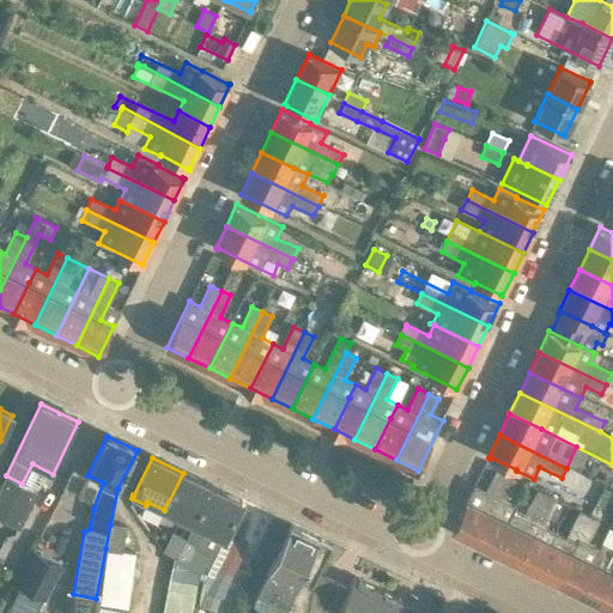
[(473,540),(505,474),(496,469),(478,507),(466,501),(465,502),(466,503),(453,529),(451,529),(451,530),(473,540)]
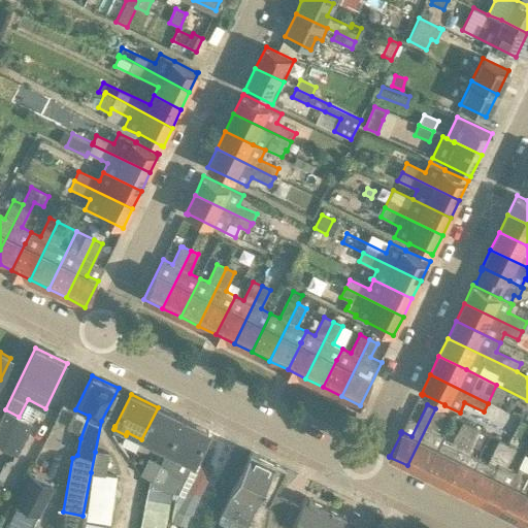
[(166,452),(183,420),(158,407),(141,439),(166,452)]
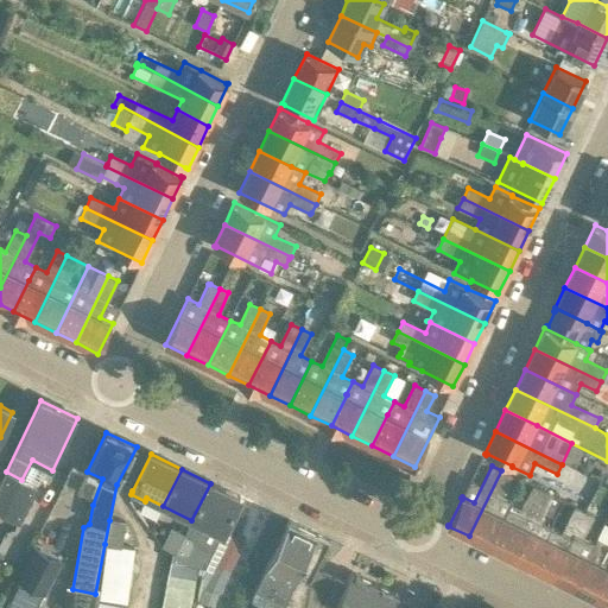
[(505,515),(508,507),(511,501),(501,496),(512,475),(501,470),(469,536),(489,546),(505,515)]
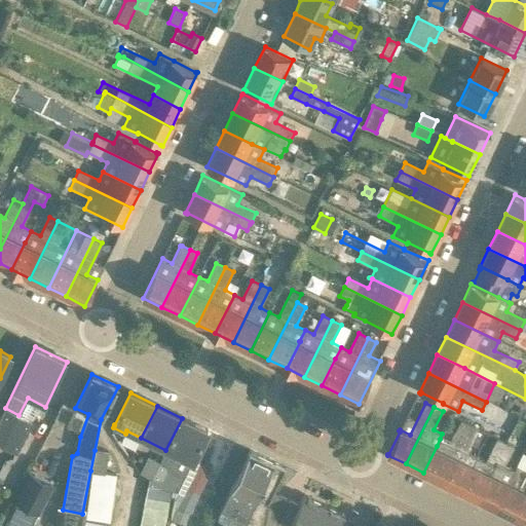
[(0,417),(0,445),(17,453),(33,421),(19,415),(5,408),(1,416),(0,417)]
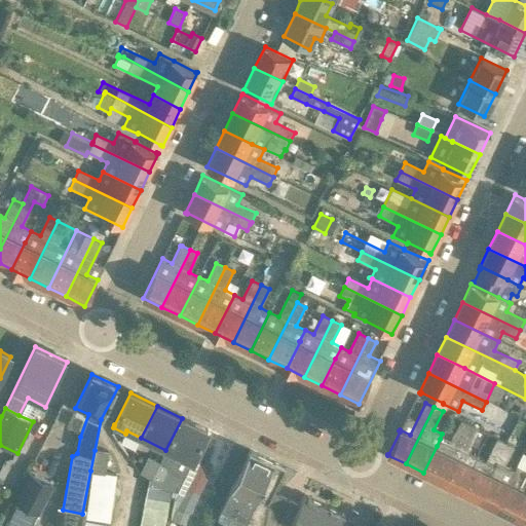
[(154,486),(164,488),(172,489),(172,490),(178,492),(185,478),(192,462),(208,430),(182,418),(165,450),(164,454),(160,461),(152,479),(149,478),(148,485),(154,486)]
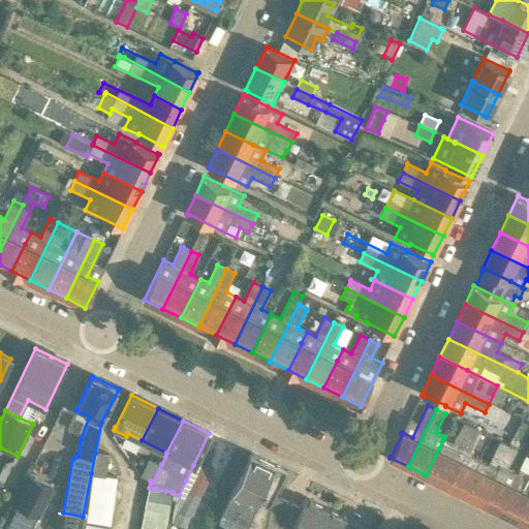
[(444,485),(472,427),(463,423),(452,445),(442,441),(439,448),(426,475),(444,485)]
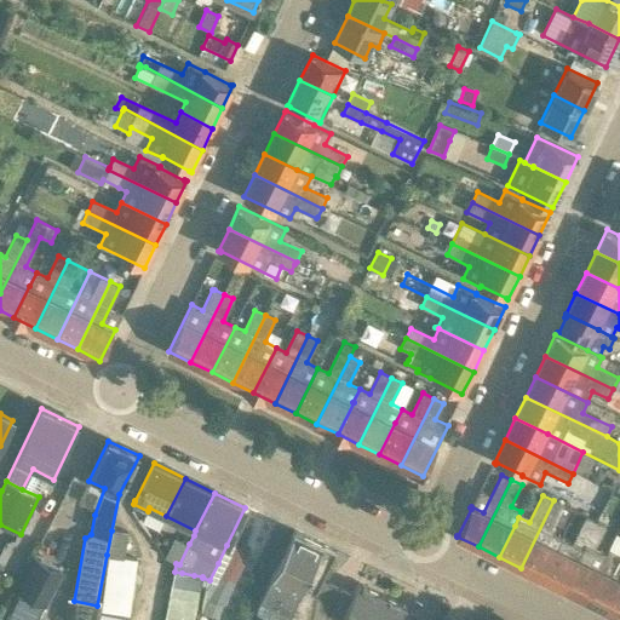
[(543,579),(562,538),(551,533),(564,505),(554,500),(521,568),(543,579)]
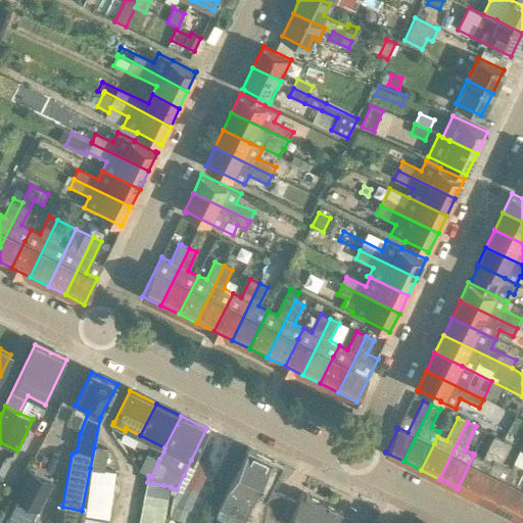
[(475,496),(504,440),(493,435),(483,458),(474,454),(458,488),(475,496)]
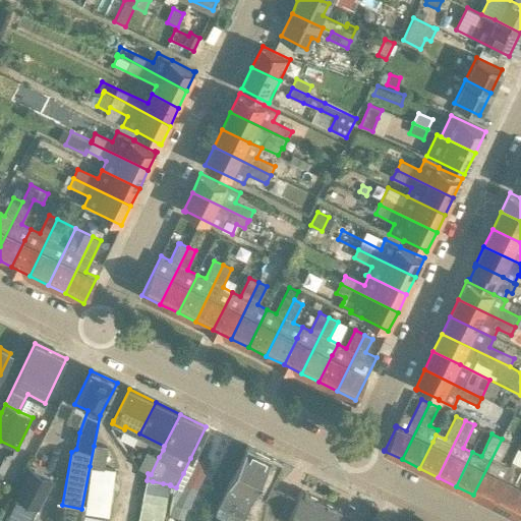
[(491,504),(509,465),(500,461),(510,443),(502,439),(473,495),(491,504)]
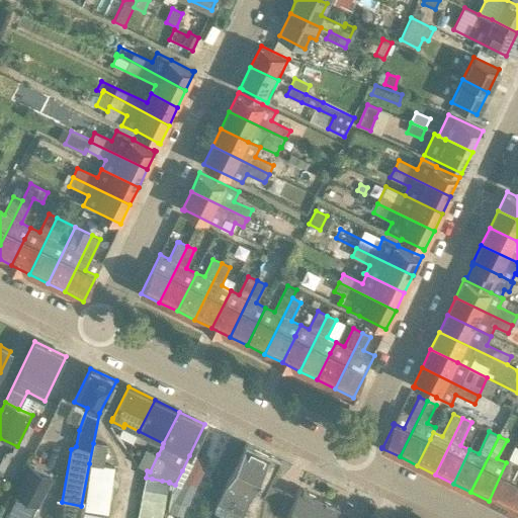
[(91,463),(102,466),(106,445),(93,443),(89,463),(91,463)]
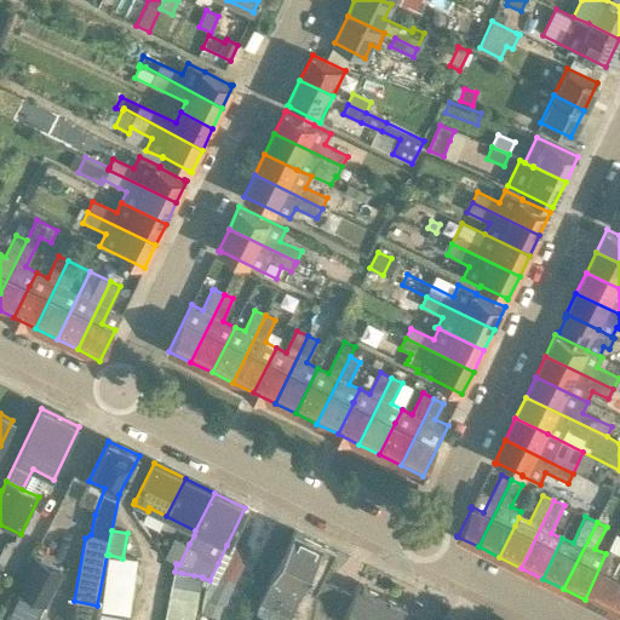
[(322,546),(293,532),(257,606),(267,610),(262,619),(310,619),(315,596),(322,580),(337,552),(323,546),(322,546)]
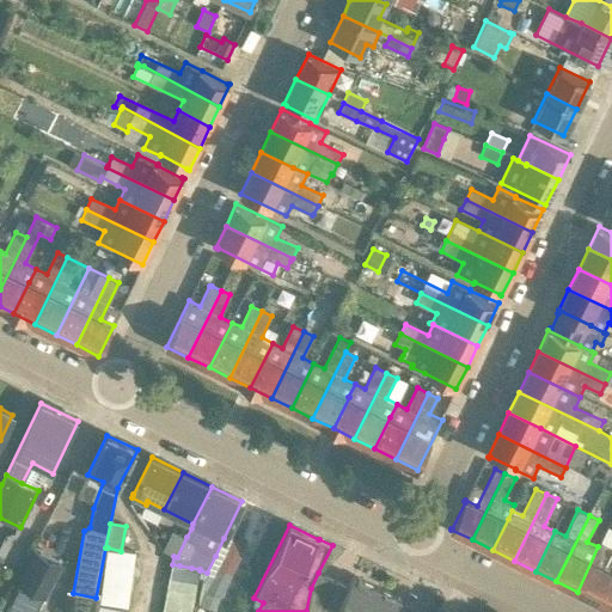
[(599,603),(611,574),(611,526),(609,525),(598,546),(577,592),(599,603)]
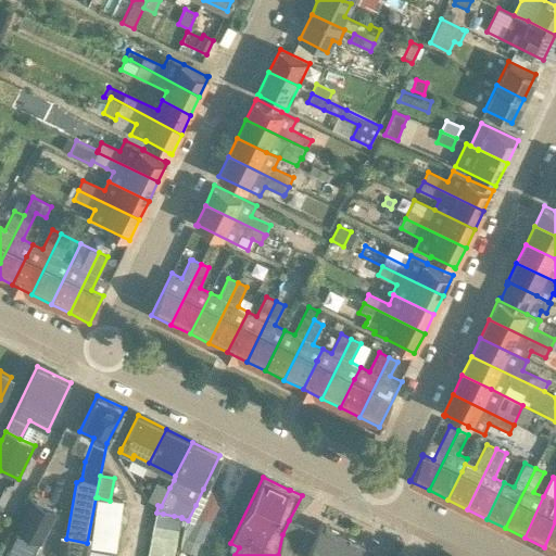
[(158,505),(161,506),(169,488),(156,481),(148,500),(158,505)]
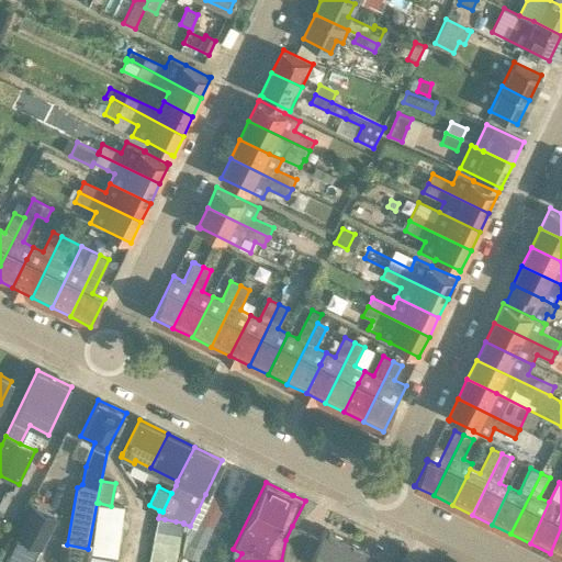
[(214,493),(200,521),(212,528),(226,498),(214,493)]
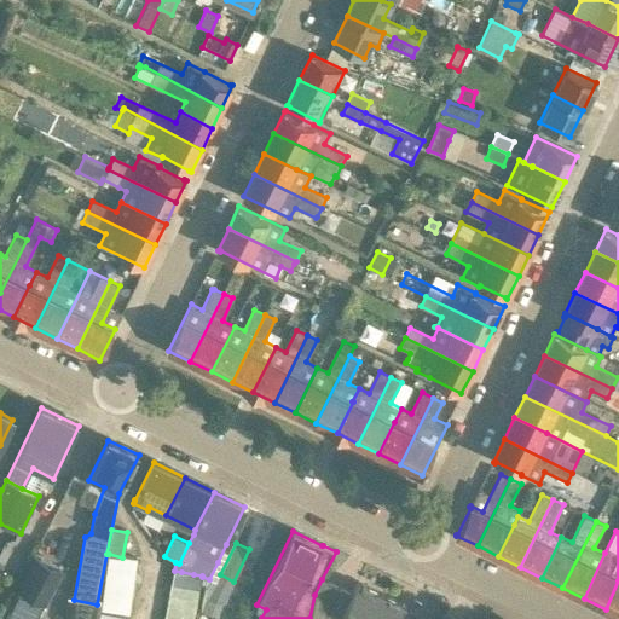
[(109,554),(106,568),(134,573),(136,560),(122,557),(109,554)]
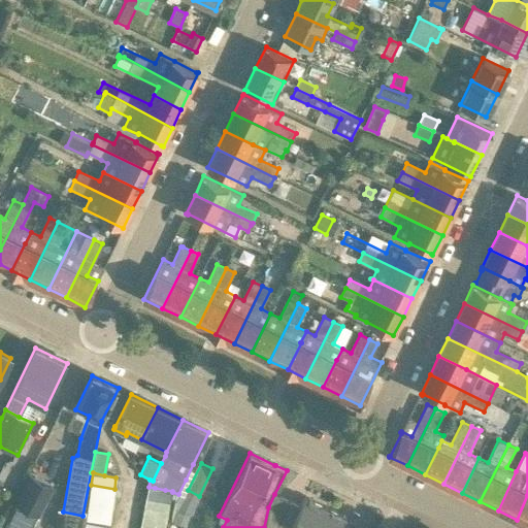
[(30,475),(17,506),(38,517),(53,486),(30,475)]
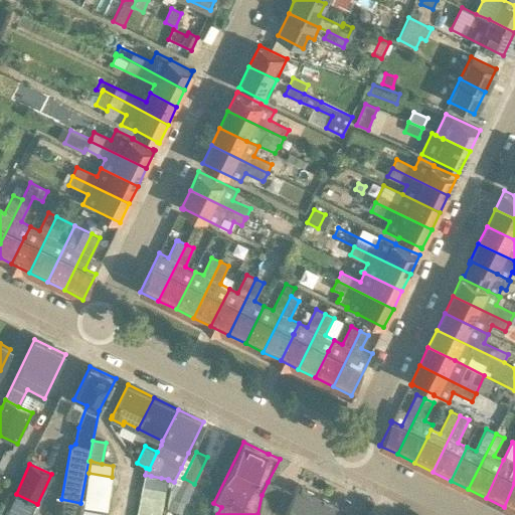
[(89,473),(87,485),(110,489),(112,477),(89,473)]
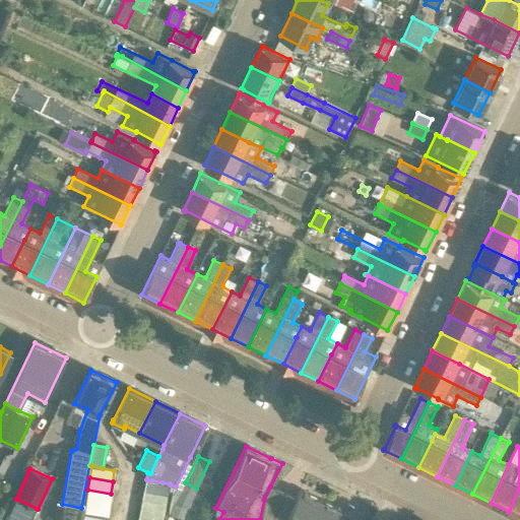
[(144,491),(168,495),(170,484),(170,483),(163,482),(152,480),(146,479),(144,491)]
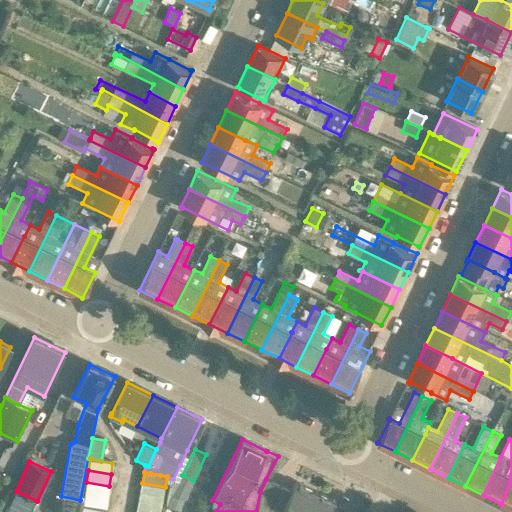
[(182,475),(179,482),(172,495),(184,499),(186,500),(193,481),(182,475)]
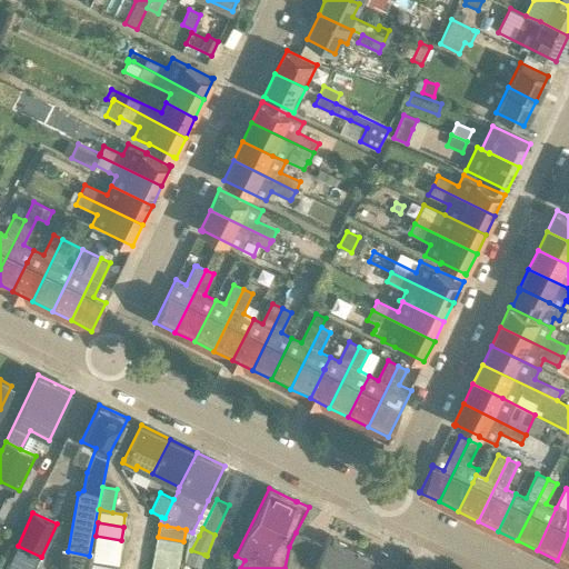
[(285,568),(340,568),(351,547),(328,536),(323,547),(312,541),(296,532),(289,547),(285,568)]
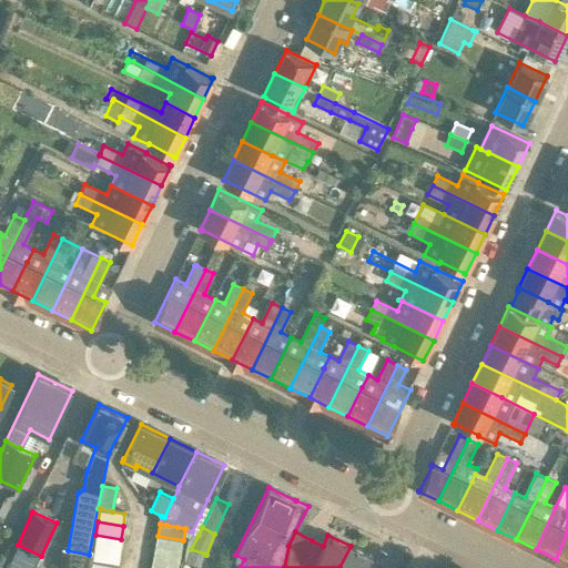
[(567,533),(556,559),(567,565),(567,533)]
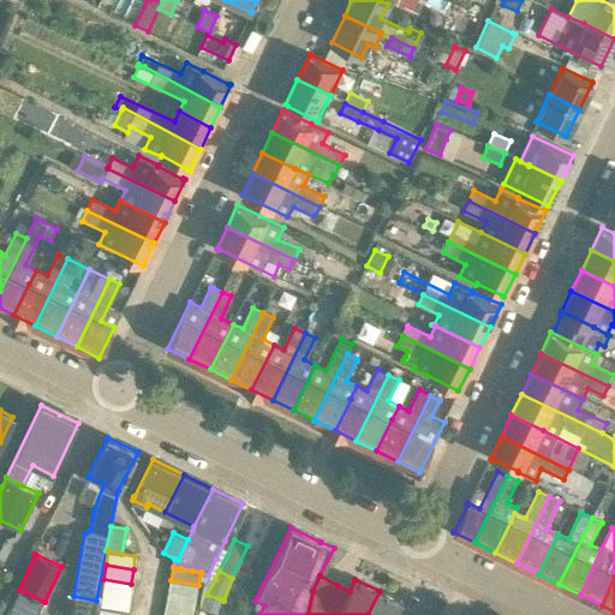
[(103,579),(101,593),(129,598),(131,584),(103,579)]
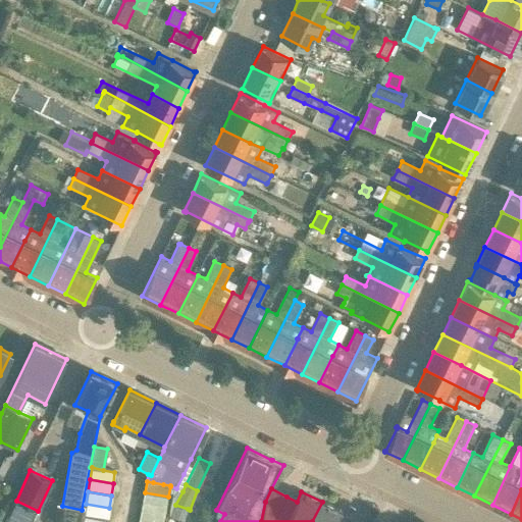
[(143,503),(166,508),(168,497),(145,492),(143,503)]
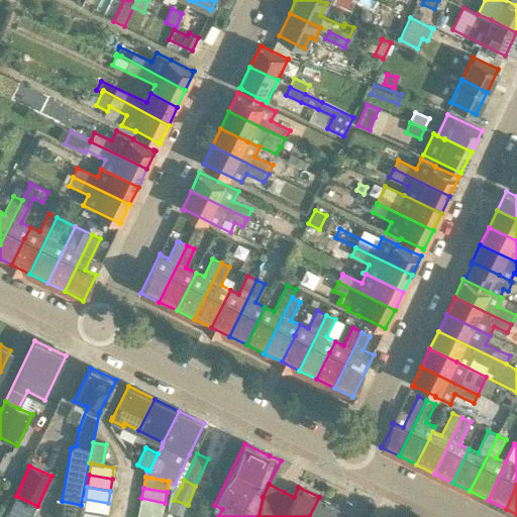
[(16,496),(6,516),(7,516),(32,516),(37,506),(16,496)]
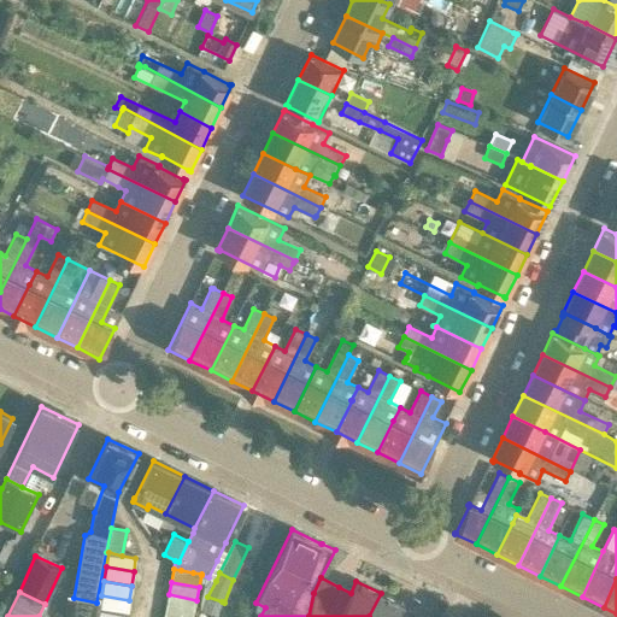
[(369,616),(400,616),(405,605),(381,593),(369,616)]
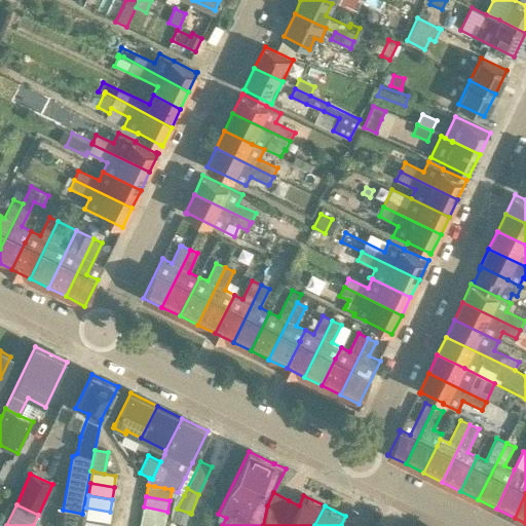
[(142,518),(165,522),(167,512),(144,506),(142,518)]
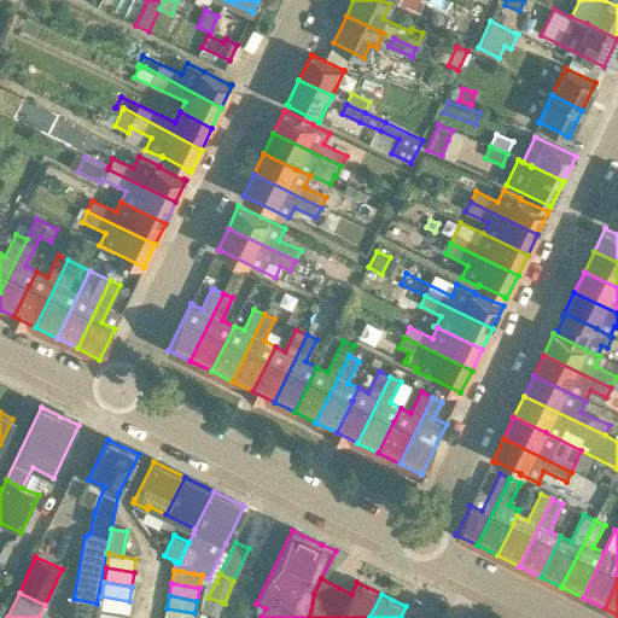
[(101,596),(99,611),(127,614),(129,601),(101,596)]
